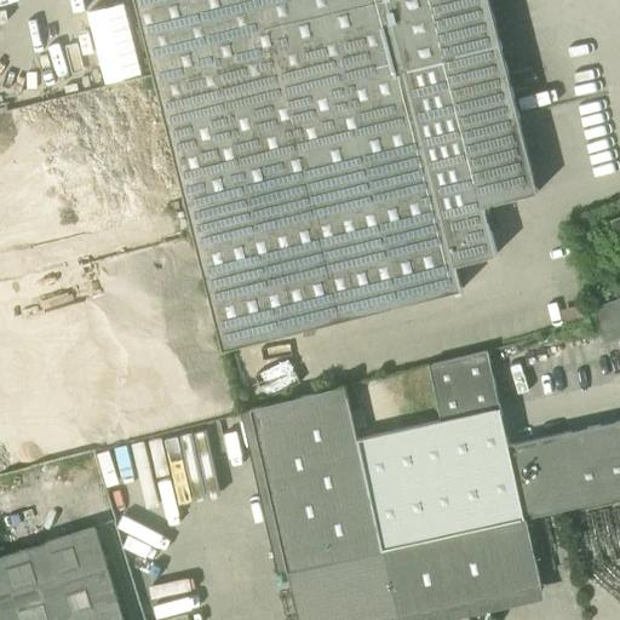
[(136,0),(224,350),(463,291),(457,265),(498,254),(486,206),(515,199),(497,125),(521,120),(491,0),(136,0)]
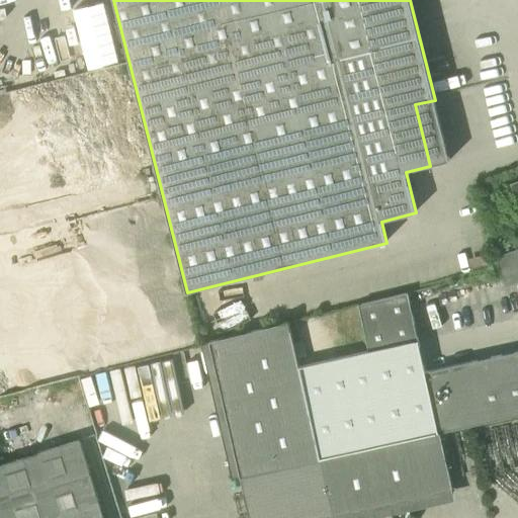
[(101,1),(70,10),(88,70),(119,61),(101,1)]
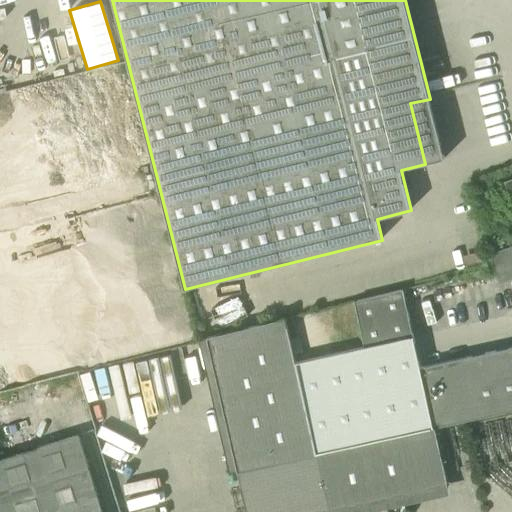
[(410,103),(425,164),(445,159),(430,99),(410,103)]
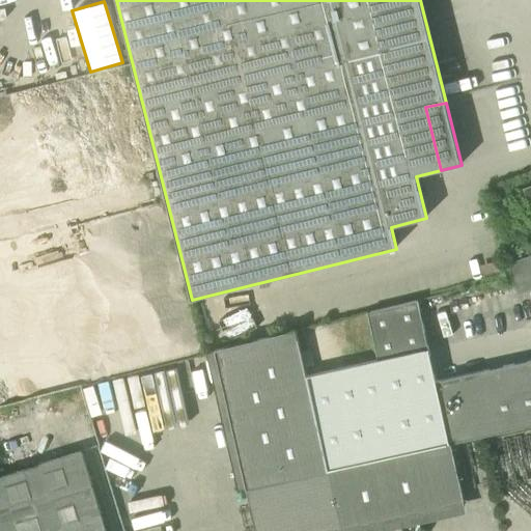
[(513,277),(515,283),(530,277),(530,255),(510,263),(513,277)]
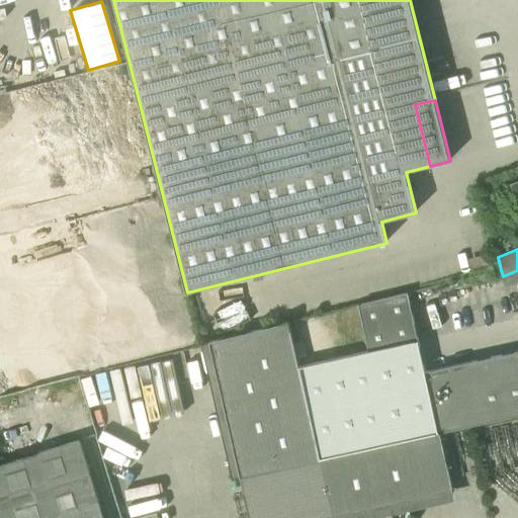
[(517,283),(517,270),(503,276),(506,288),(517,283)]
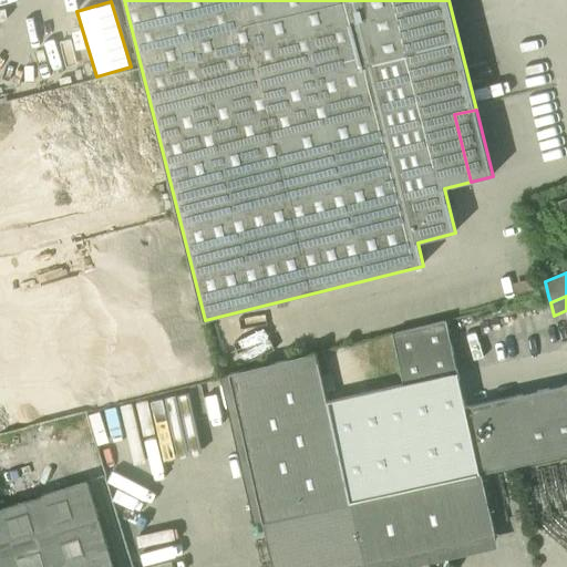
[(393,334),(404,385),(459,373),(446,321),(393,334)]
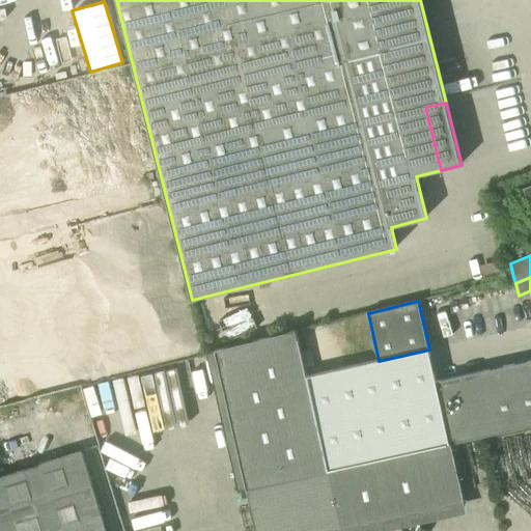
[(216,351),(247,491),(328,472),(307,376),(297,331),(216,351)]
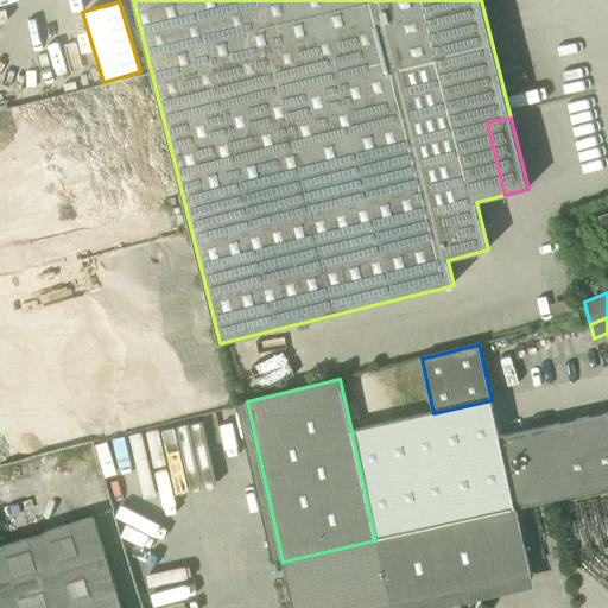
[(500,437),(492,400),(434,413),(352,431),(375,540),(514,510),(499,437),(500,437)]
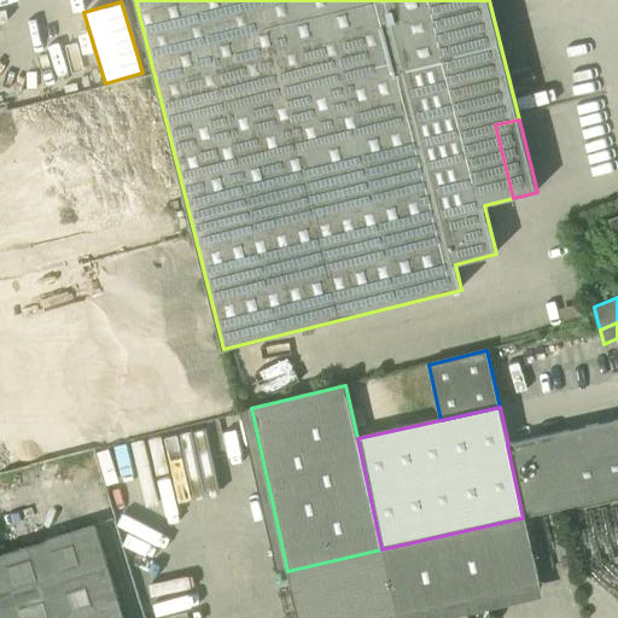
[(617,420),(508,444),(507,444),(523,518),(526,518),(617,496),(617,420)]
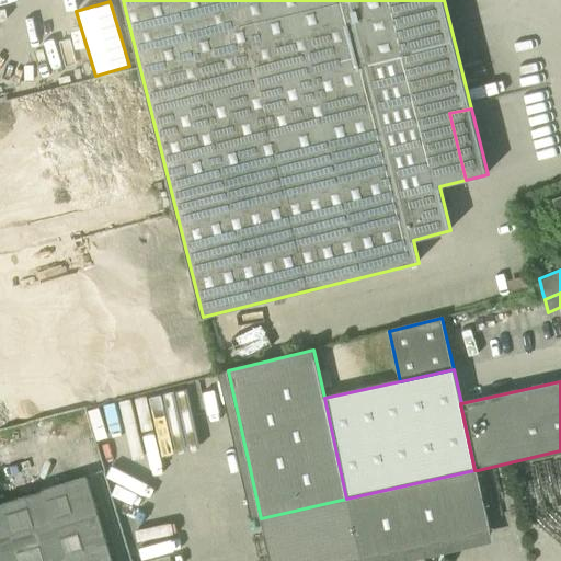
[(369,560),(492,534),(478,470),(474,470),(346,499),(361,560),(369,560)]
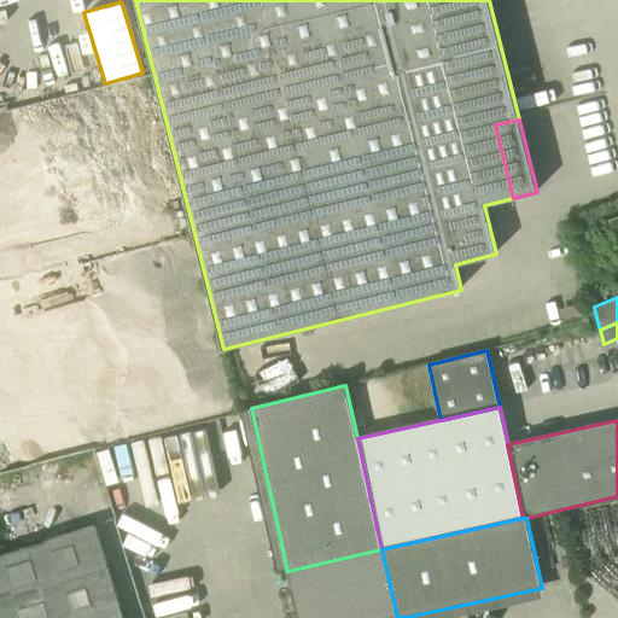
[(0,617),(124,617),(97,524),(0,553),(0,617)]
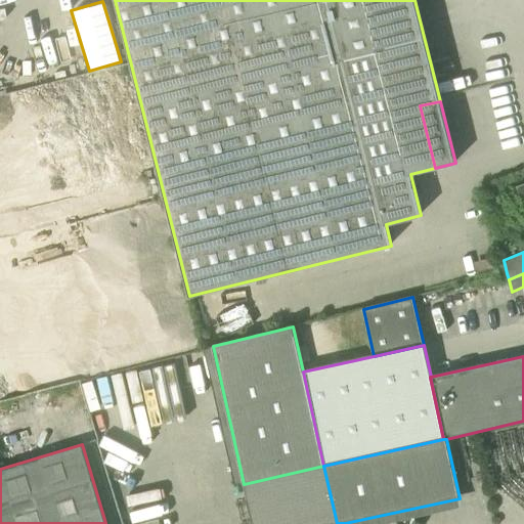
[(337,523),(323,466),(244,484),(253,523),(337,523)]
